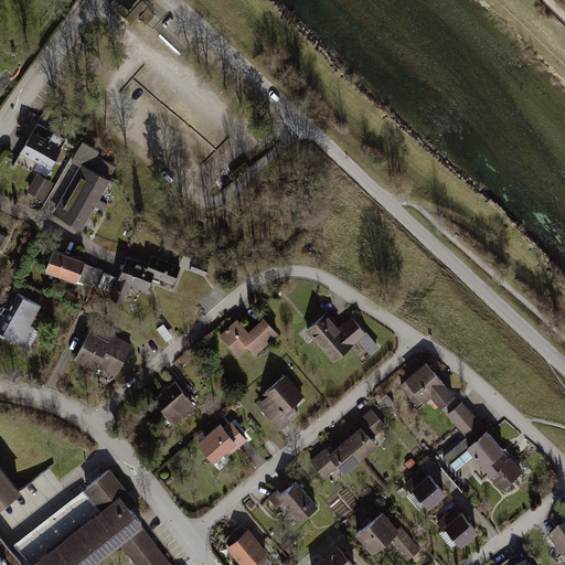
[(147,8),(139,17),(147,23),(155,14),(147,8)]
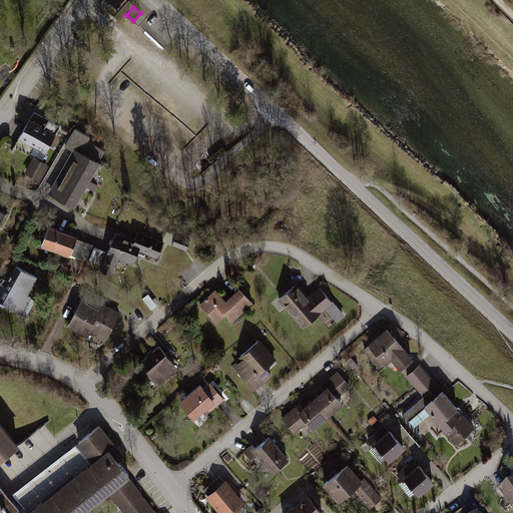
[(30,120),(20,136),(45,151),(60,126),(35,112),(30,120)]
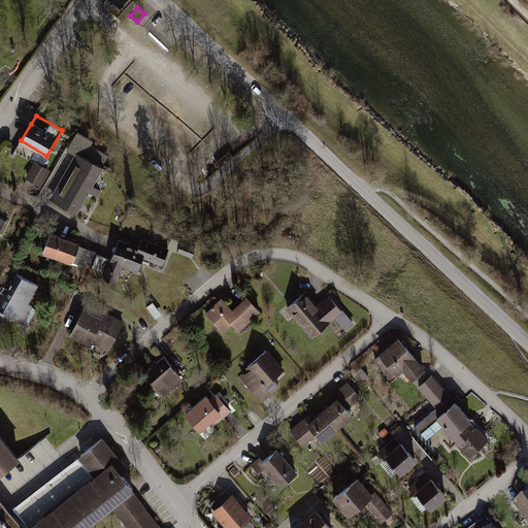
[(79,156),(69,172),(92,185),(109,156),(91,145),(93,141),(77,132),(67,150),(79,156)]
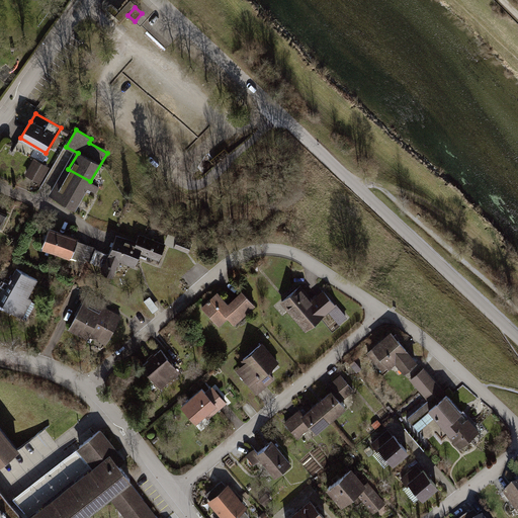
[(34,160),(27,173),(40,181),(48,168),(34,160)]
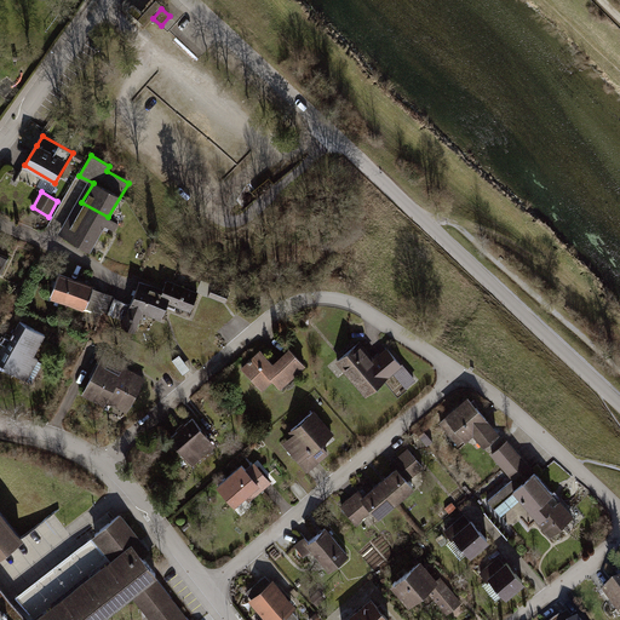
[(81,202),(72,219),(98,235),(104,225),(115,231),(119,224),(108,217),(81,202)]
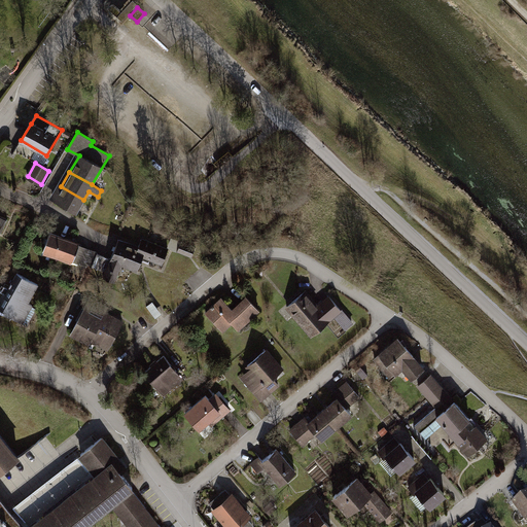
[(76,213),(83,200),(61,186),(54,200),(76,213)]
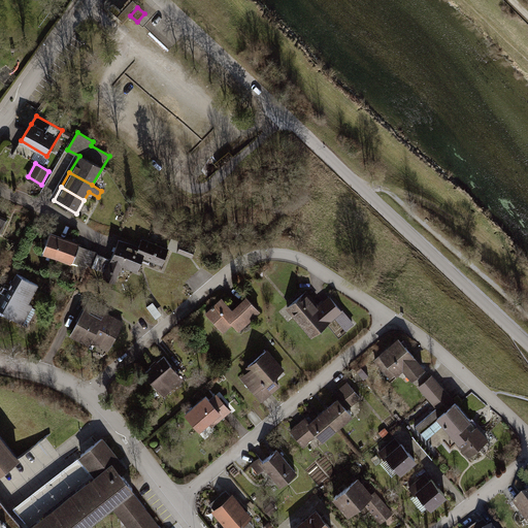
[(79,244),(50,233),(43,250),(73,262),(73,261),(88,266),(93,252),(79,246),(79,244)]
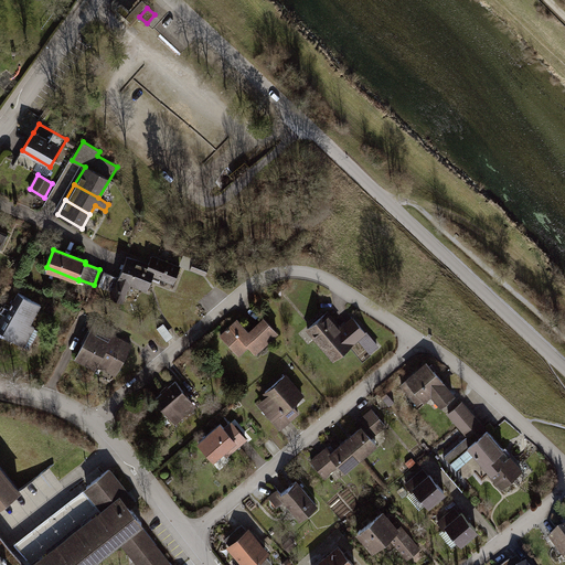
[(128,257),(112,298),(124,302),(131,284),(148,290),(153,275),(174,283),(180,267),(152,256),(149,265),(128,257)]
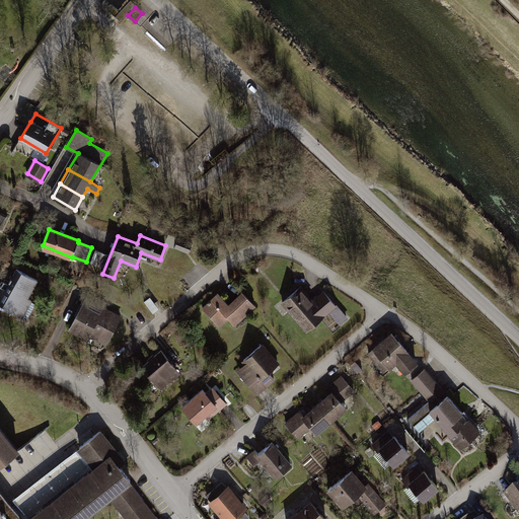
[(193,243),(169,235),(166,243),(189,252),(193,243)]
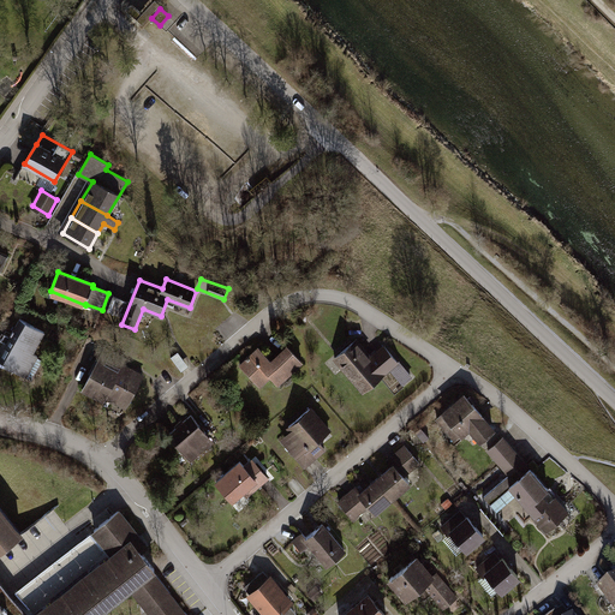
[(0,339),(0,363),(4,365),(5,365),(33,380),(43,360),(37,357),(39,356),(34,353),(45,332),(21,318),(7,342),(0,339)]
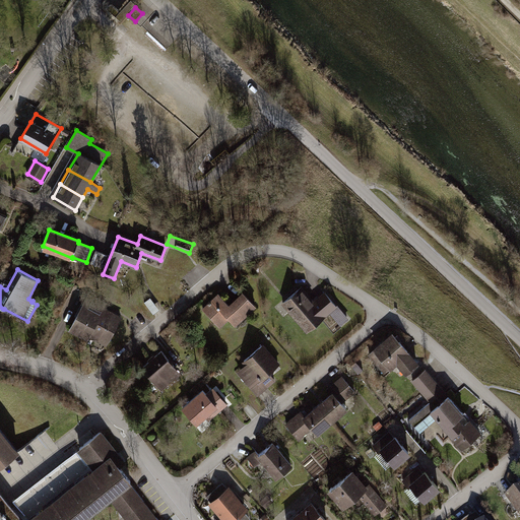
[(302,288),(283,303),(307,330),(325,316),(324,316),(336,306),(325,293),(314,303),(302,288)]
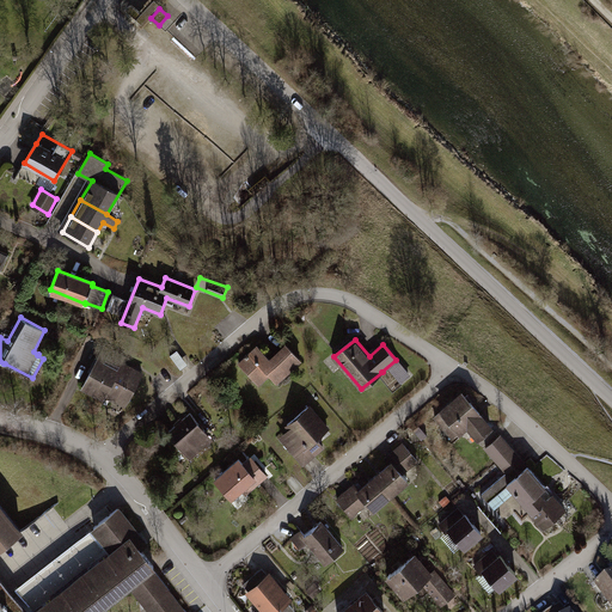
[(245,357),(239,363),(259,384),(270,374),(277,381),(300,360),(286,344),(270,360),(257,346),(248,355),(248,354),(245,356),(245,357)]
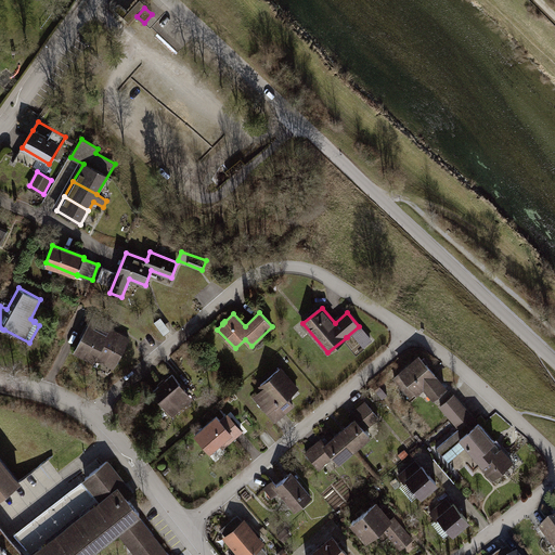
[(97,358),(98,355),(105,341),(103,341),(111,328),(113,325),(94,315),(89,325),(87,325),(80,337),(82,337),(77,347),(97,358)]
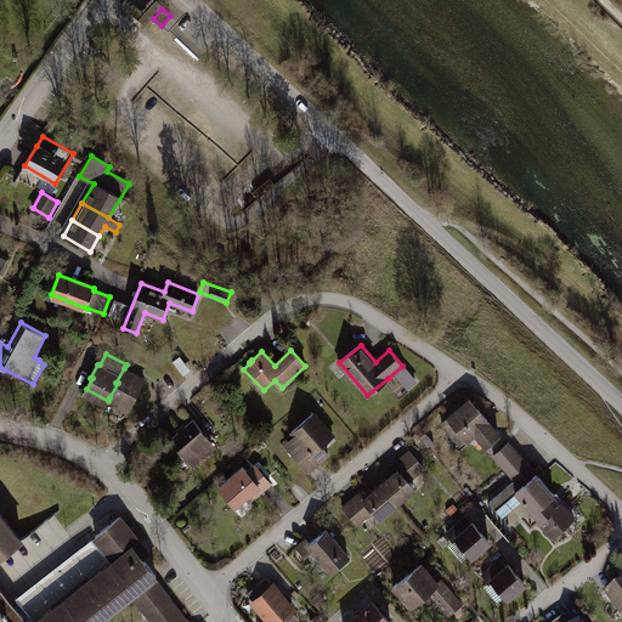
[(191,371),(180,356),(173,361),(185,375),(191,371)]
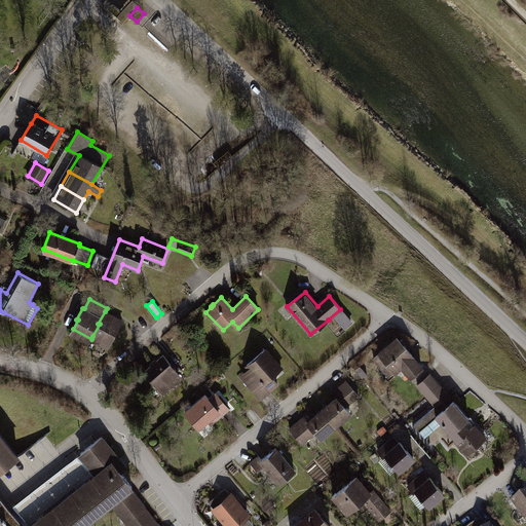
[(122,322),(105,311),(98,324),(100,324),(92,336),(110,344),(122,322)]
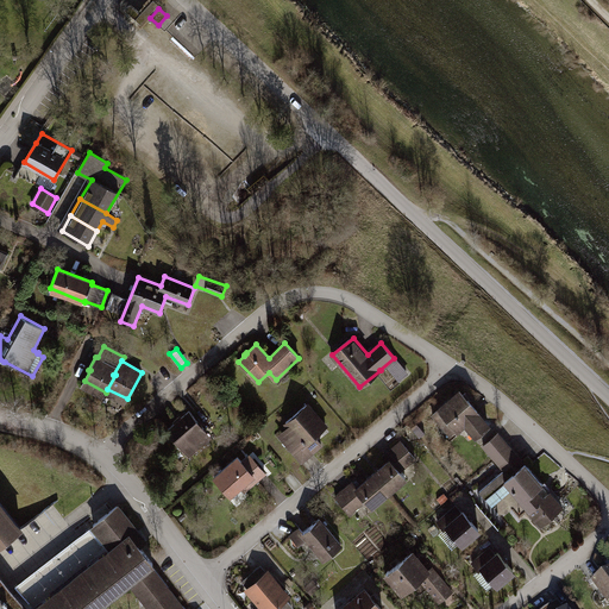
[(407,374),(395,360),(389,365),(401,380),(407,374)]
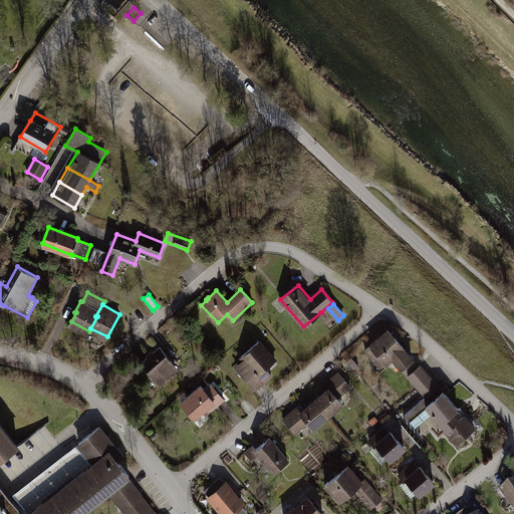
[(389,330),(365,350),(373,359),(379,355),(386,362),(393,356),(403,368),(413,359),(403,348),(404,347),(389,330)]
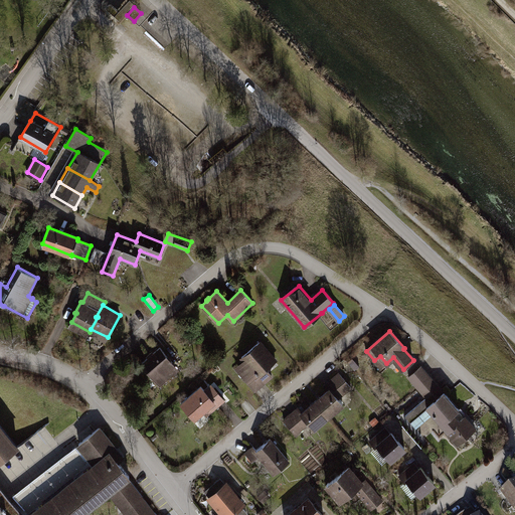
[(260,342),(241,357),(244,361),(264,383),(272,376),(265,367),(274,359),(260,342)]
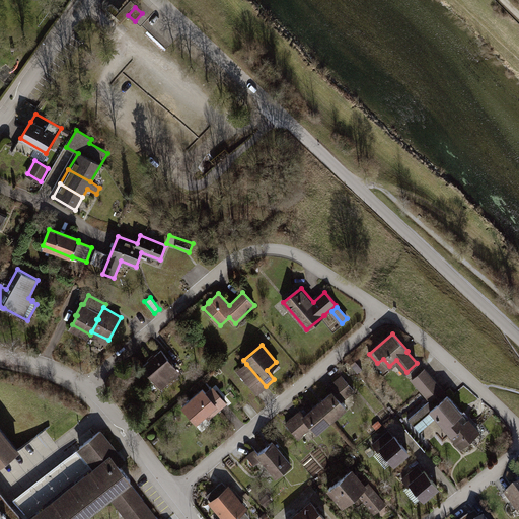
[(161,350),(142,366),(161,389),(177,375),(171,367),(173,365),(161,350)]
